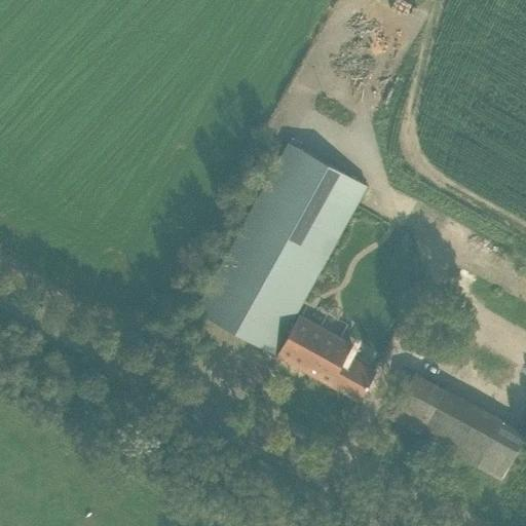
[(195,310),(273,353),(367,185),(288,142),(195,310)]
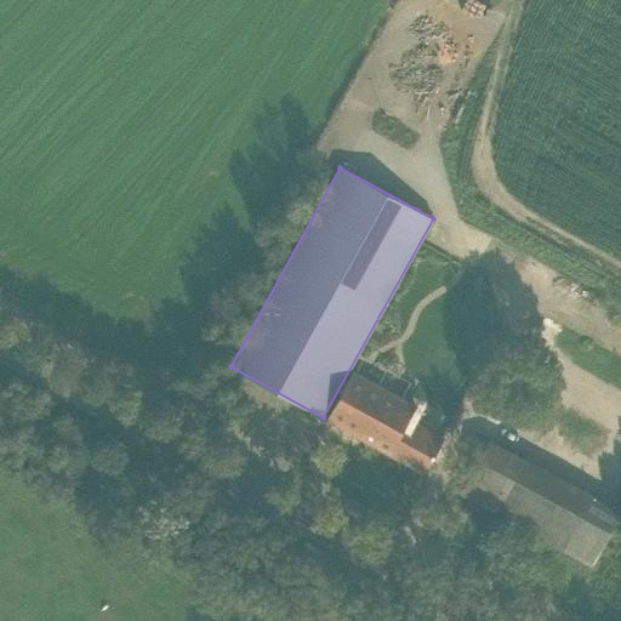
[(480,411),(502,422),(523,381),(501,371),(480,411)]
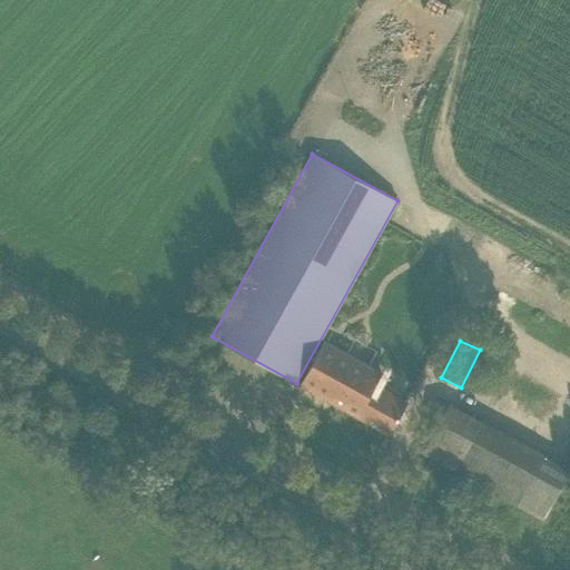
[(406,402),(379,386),(382,381),(377,380),(381,373),(323,342),(300,384),(389,434),(406,402)]
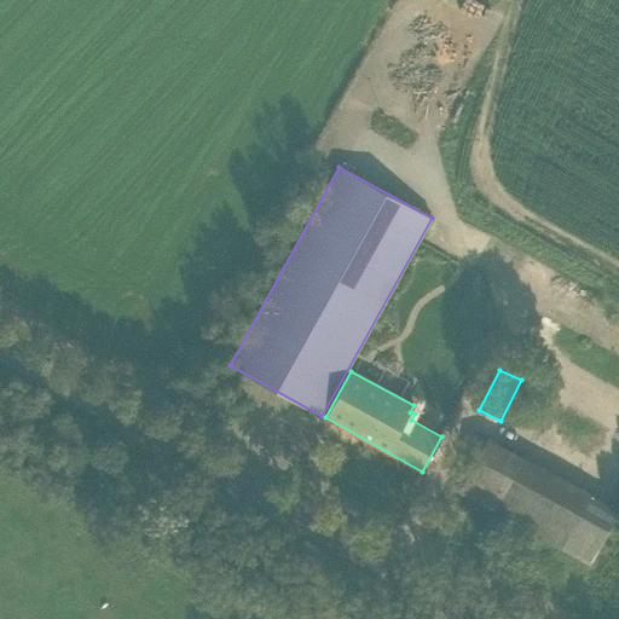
[(458,492),(590,563),(618,513),(486,440),(469,470),(458,492)]
